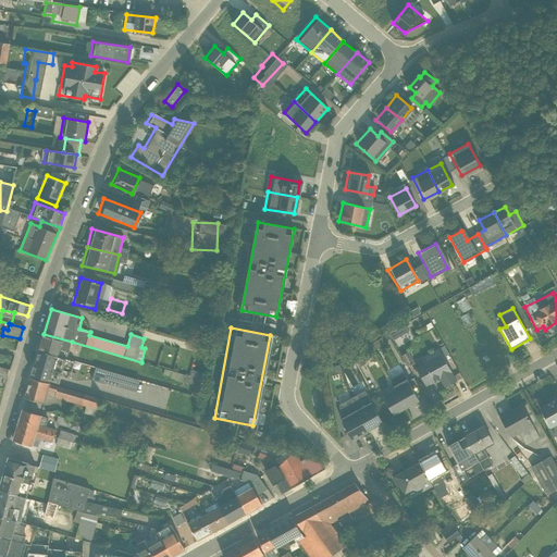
[(44,334),(39,350),(67,359),(72,342),(44,334)]
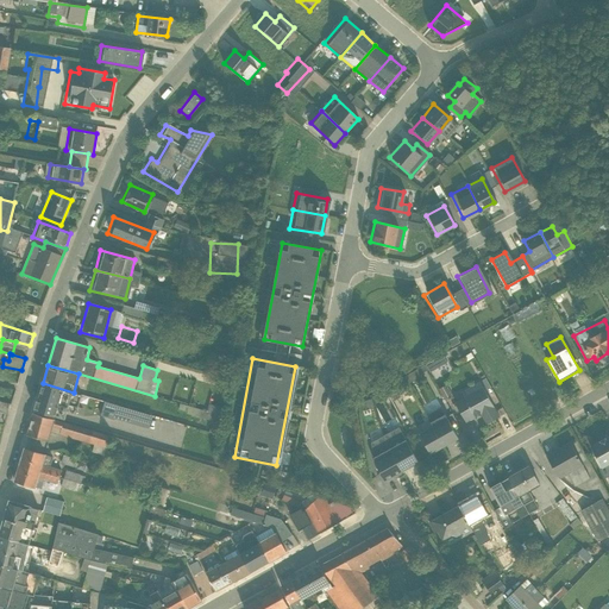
[(485,425),(500,416),(478,381),(460,391),(463,396),(452,402),(464,424),(479,414),(485,425)]
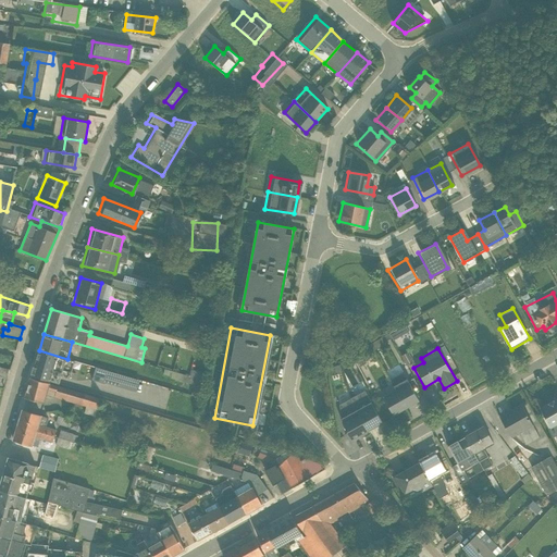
[(32,375),(59,383),(61,376),(70,379),(75,361),(67,359),(39,350),(32,375)]
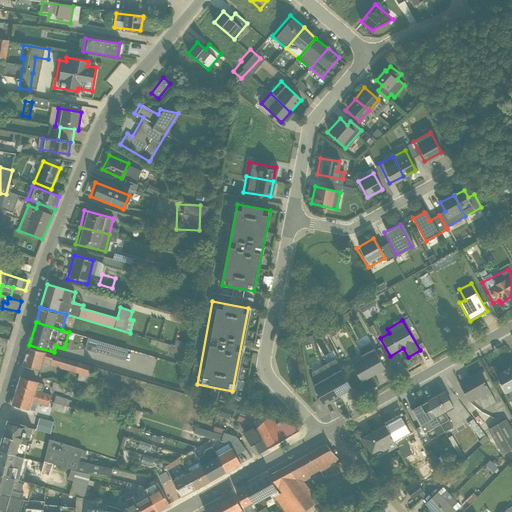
[(367,336),(373,333),(367,323),(362,326),(367,336)]
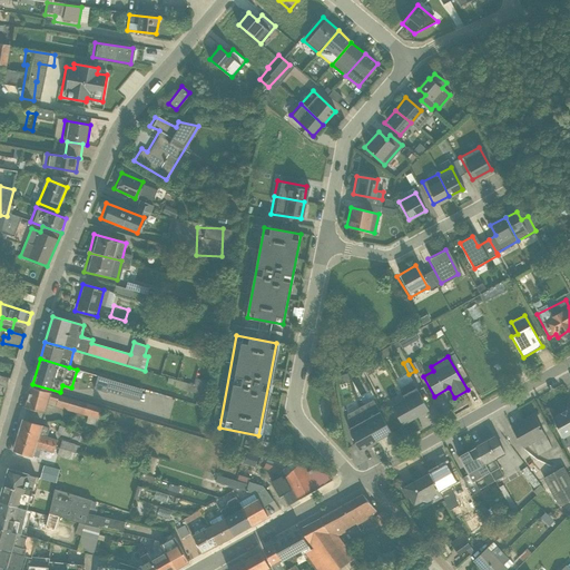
[(0,385),(8,387),(9,377),(0,375),(0,385)]
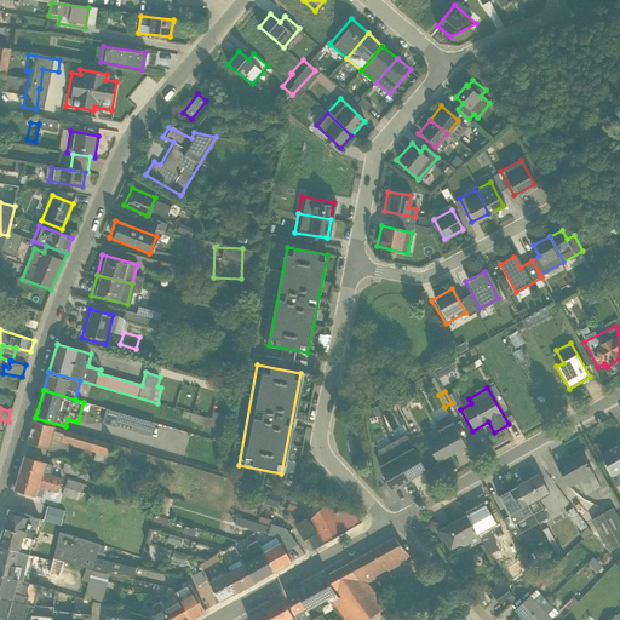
[(435,423),(441,435),(452,454),(468,447),(448,415),(435,423)]
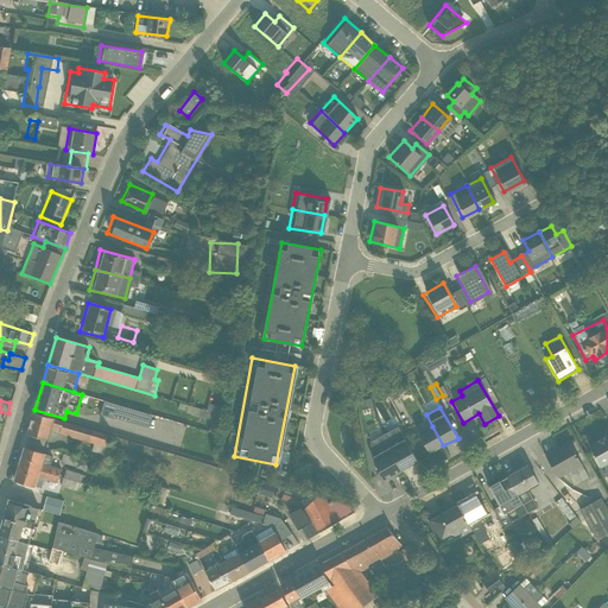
[(27,435),(49,441),(51,432),(94,444),(92,453),(106,456),(109,445),(107,445),(109,435),(33,413),(27,435)]
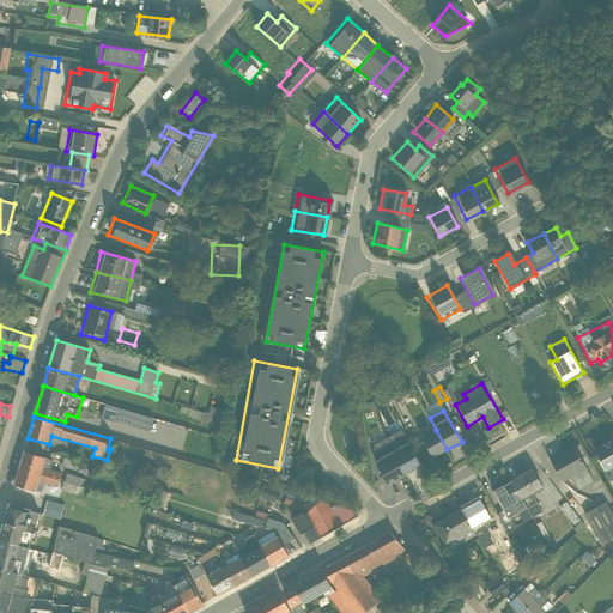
[(401,430),(384,438),(405,474),(420,466),(401,430)]
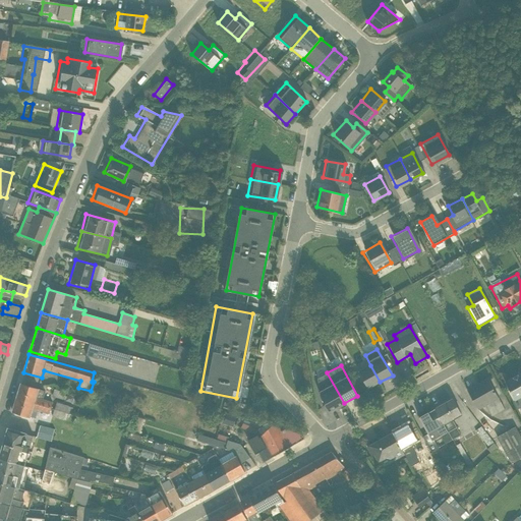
[(368,389),(380,382),(370,365),(359,371),(368,389)]
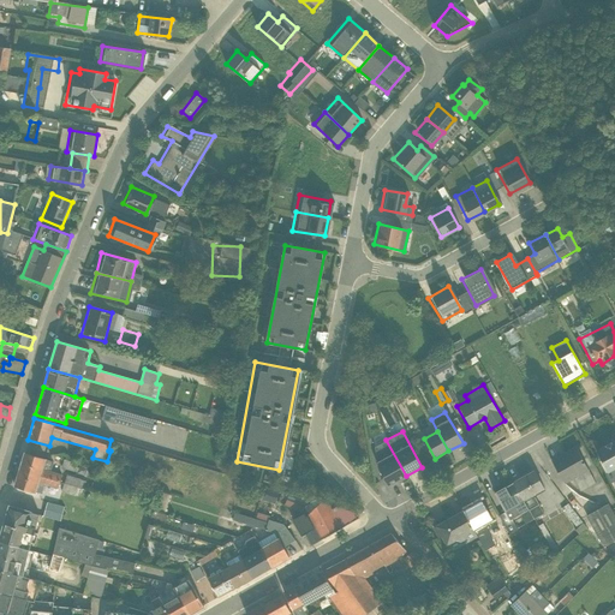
[(609,479),(614,476),(614,439),(593,451),(609,479)]
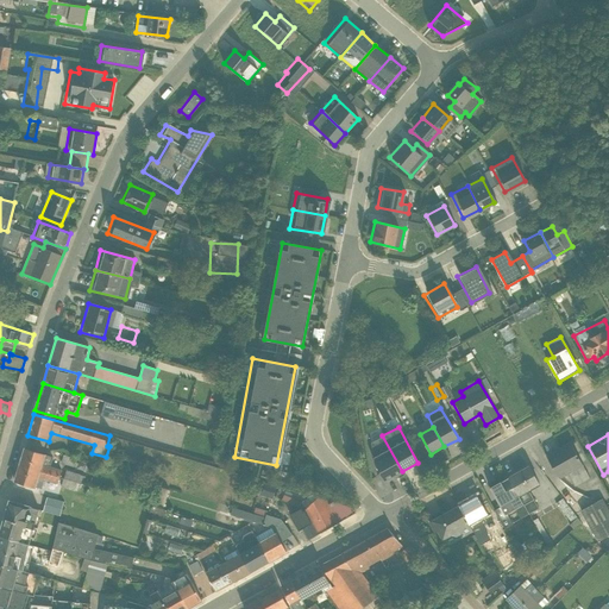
[(385,481),(402,471),(382,435),(371,443),(374,463),(385,481)]
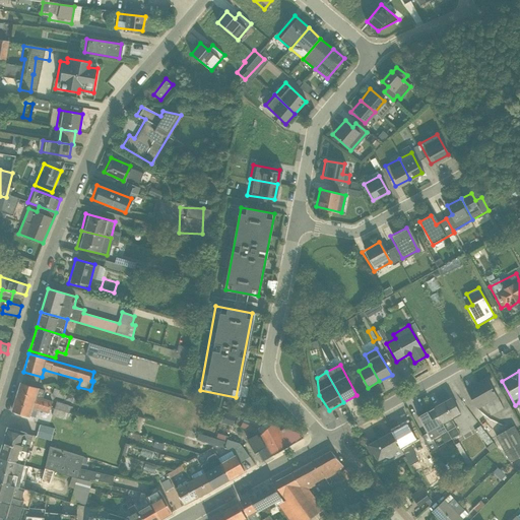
[(475,409),(496,398),(484,378),(464,389),(475,409)]
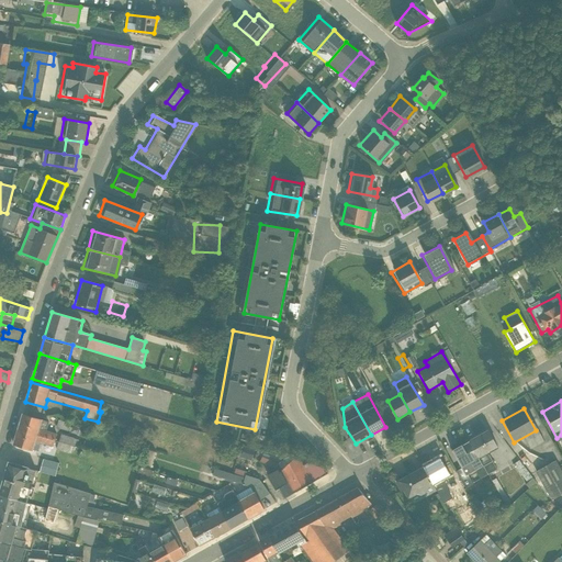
[(23,414),(18,429),(55,441),(57,434),(47,430),(49,422),(23,414)]
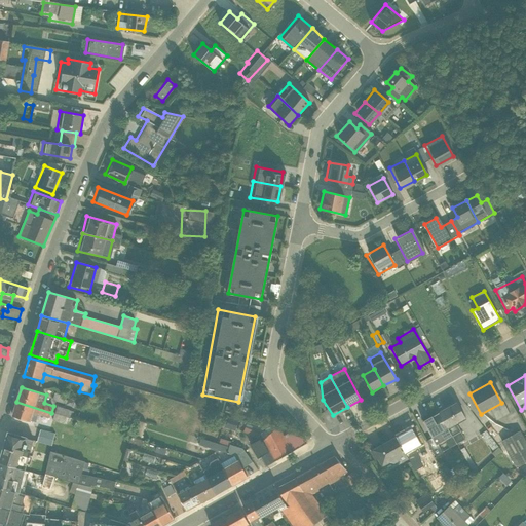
[(46,395),(45,403),(66,406),(67,398),(46,395)]
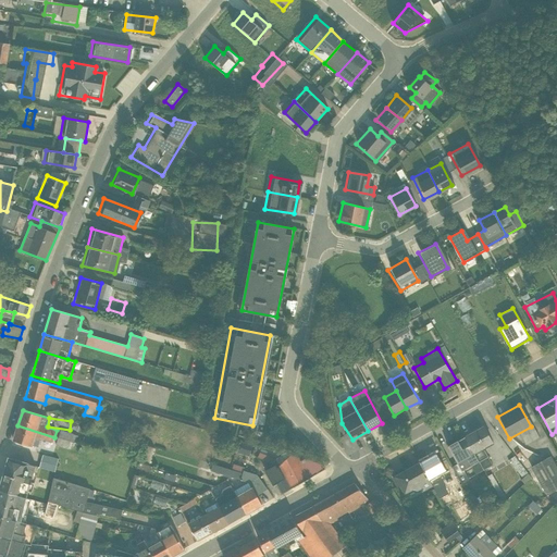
[(14,440),(38,447),(40,440),(52,443),(54,437),(17,425),(14,440)]
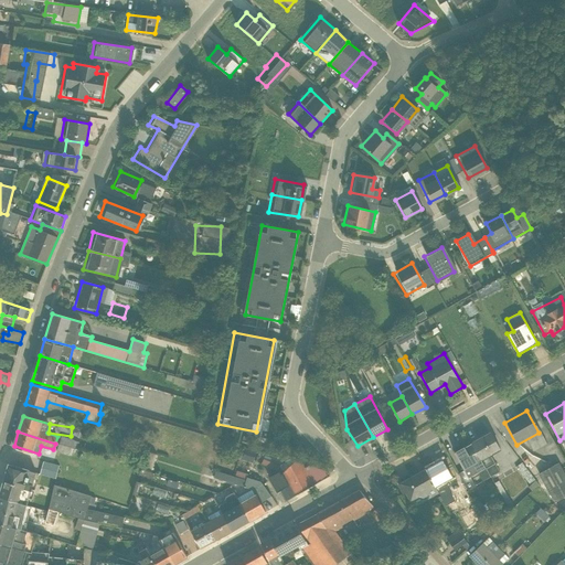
[(473,462),(498,449),(489,432),(465,445),(473,462)]
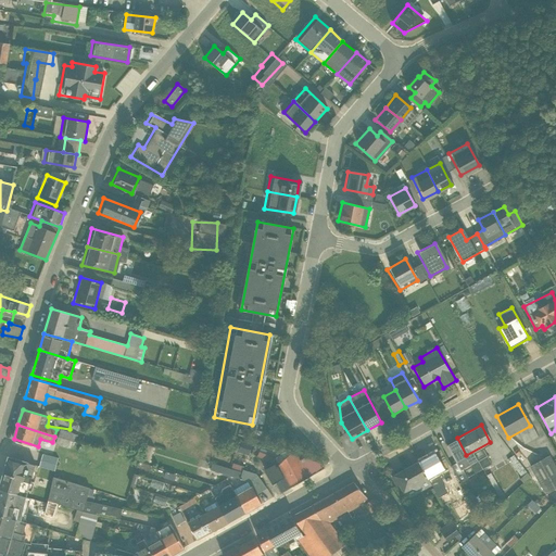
[(72,436),(61,432),(58,445),(70,449),(72,436)]
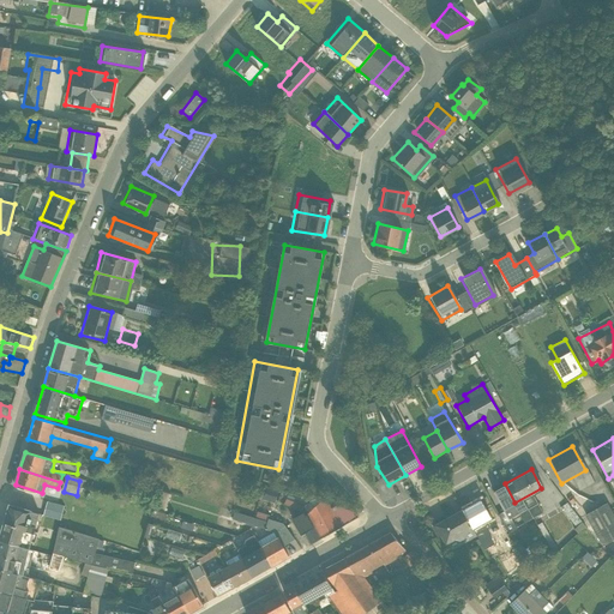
[(515,503),(505,483),(492,491),(501,509),(515,503)]
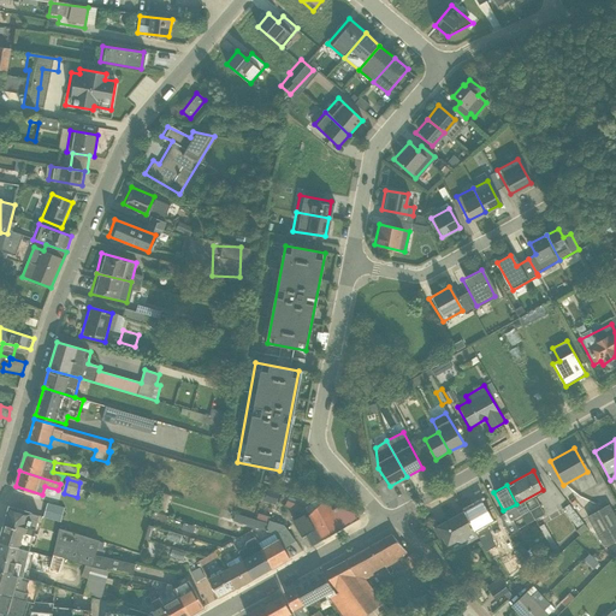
[(321,540),(303,509),(286,501),(284,505),(295,510),(290,519),(292,522),(308,548),(321,540)]
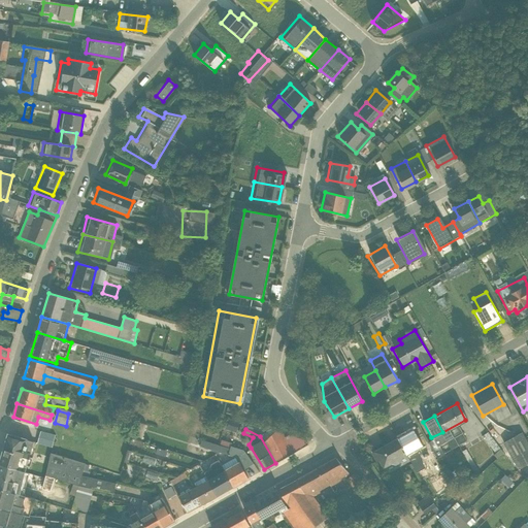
[(275,463),(307,446),(304,439),(289,435),(286,437),(284,433),(268,429),(260,436),(275,463)]
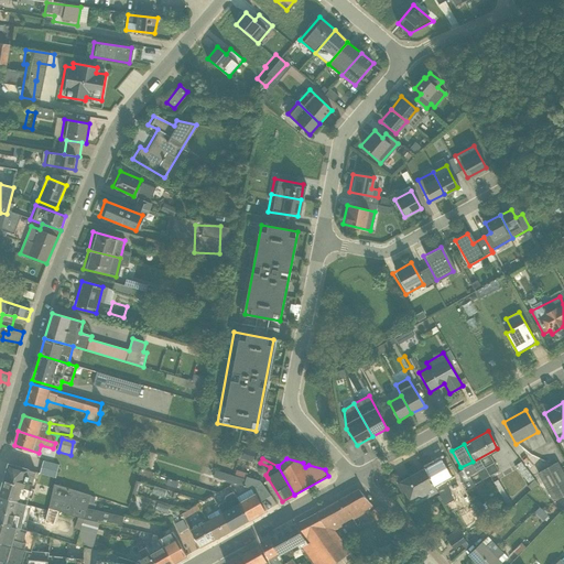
[(436,491),(452,481),(437,458),(422,468),(436,491)]
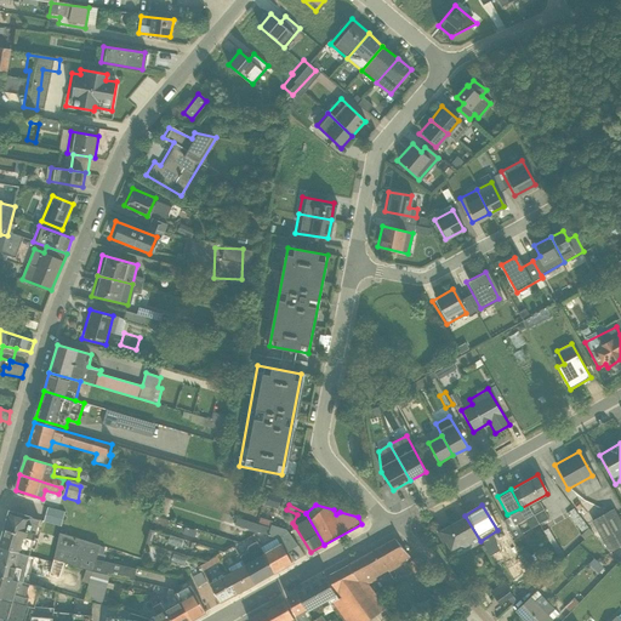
[(584,519),(602,551),(620,540),(620,529),(607,505),(584,519)]
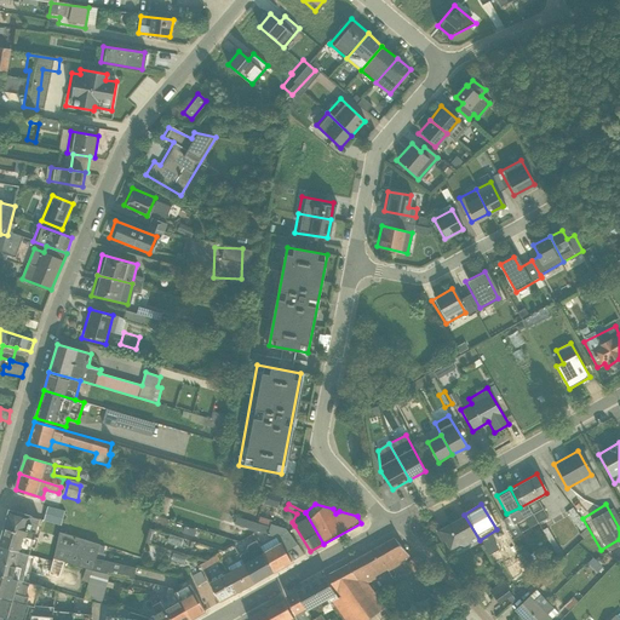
[(570,532),(579,526),(564,506),(557,512),(570,532)]
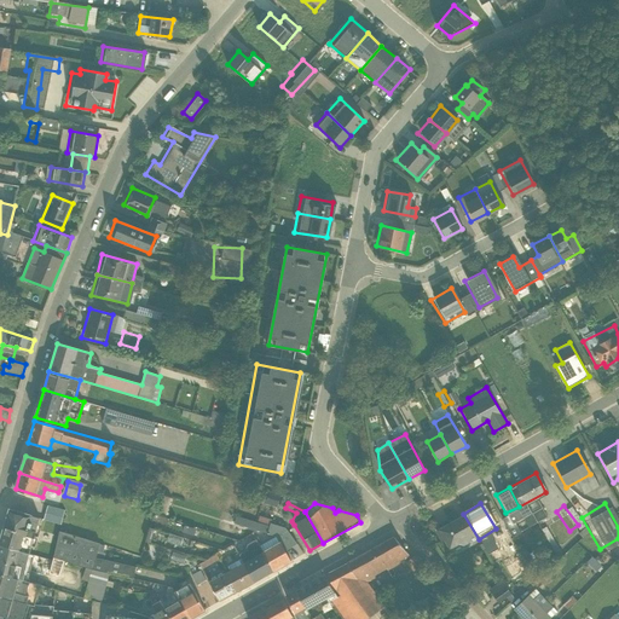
[(10,509),(0,543),(0,544),(30,551),(32,547),(36,547),(41,526),(38,525),(40,518),(10,509)]
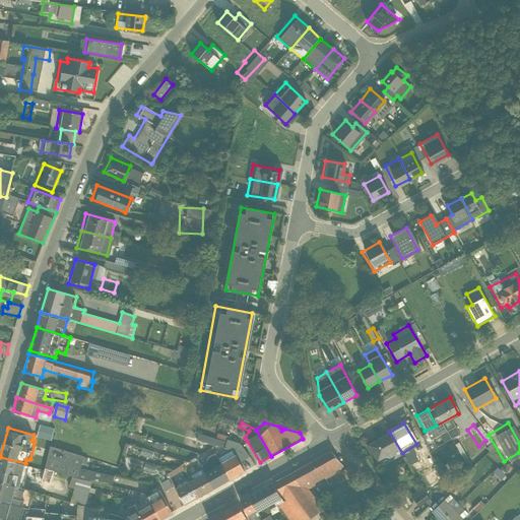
[(230,480),(245,471),(240,463),(249,457),(241,444),(192,431),(186,449),(194,451),(196,441),(233,451),(217,459),(230,480)]
